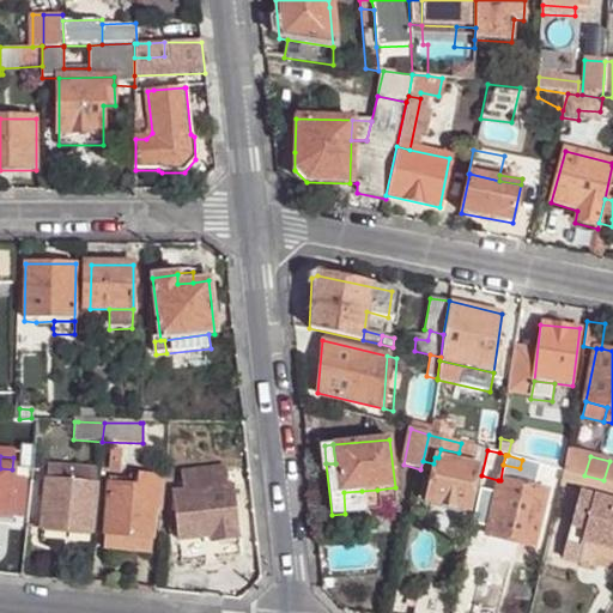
[(429,503),(463,511),(467,511),(477,467),(438,457),(435,457),(434,463),(428,503),(429,503)]
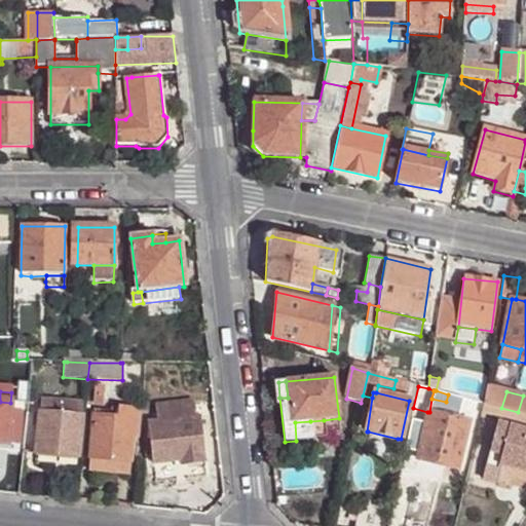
[(429,412),(467,421),(471,407),(446,402),(431,399),(429,412)]
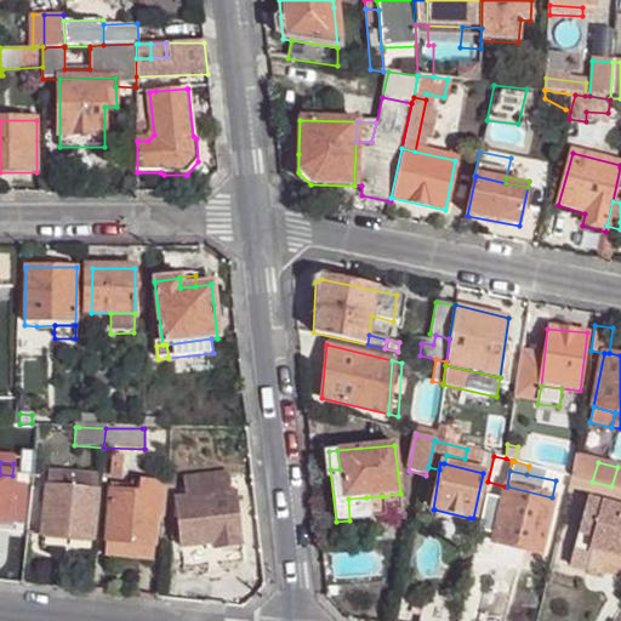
[(0,484),(26,486),(27,478),(12,476),(0,474),(0,484)]
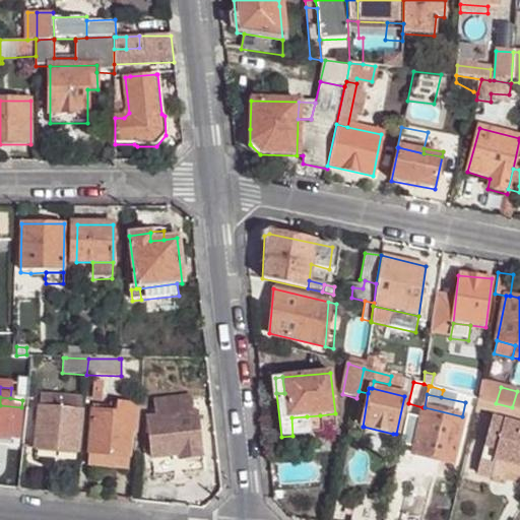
[(41,398),(40,408),(55,410),(56,399),(41,398)]
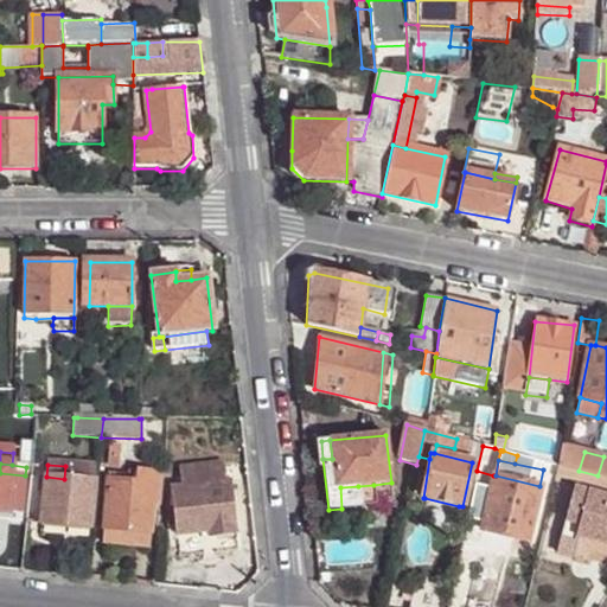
[(181,471),(184,487),(222,483),(219,465),(181,471)]
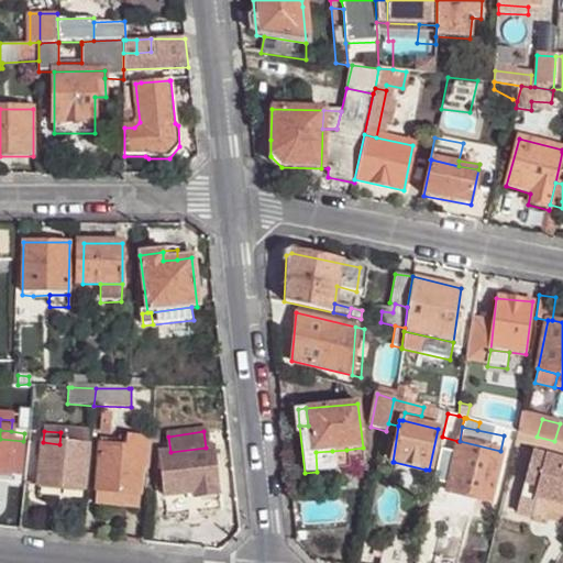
[(562,443),(537,437),(517,431),(516,440),(562,453),(562,443)]
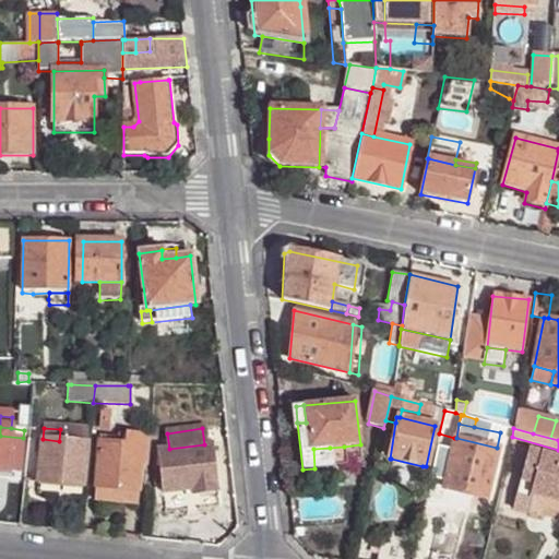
[(60,429),(59,441),(86,443),(87,432),(60,429)]
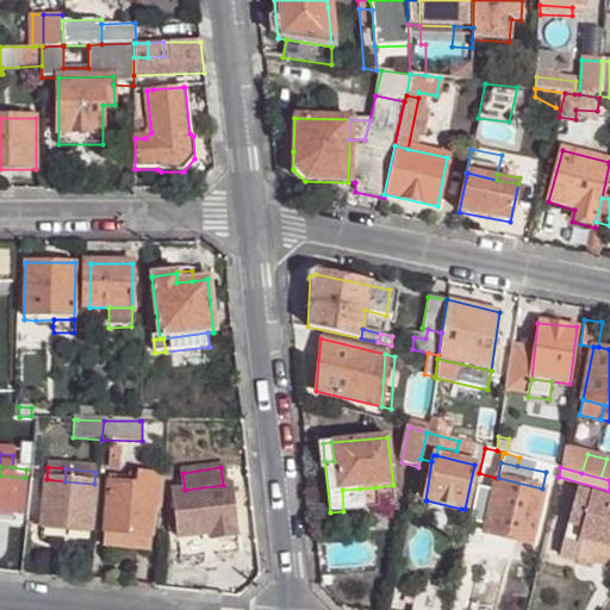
[(0,524),(20,526),(25,478),(0,475),(0,524)]
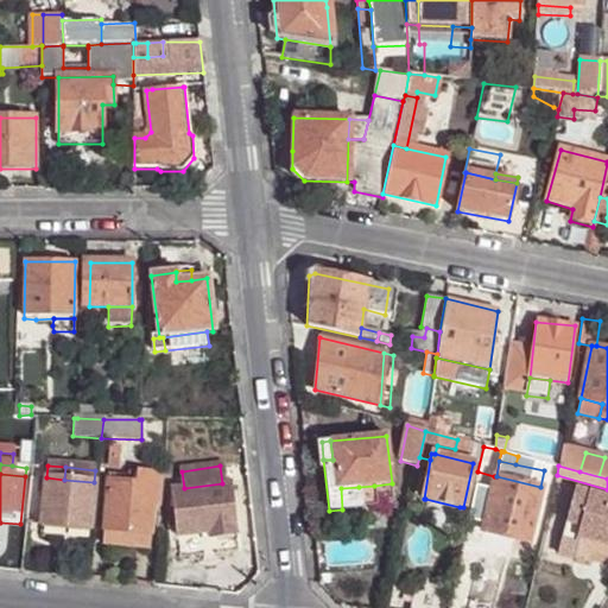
[(159,507),(162,476),(135,474),(133,486),(108,482),(103,531),(151,534),(154,507),(159,507)]
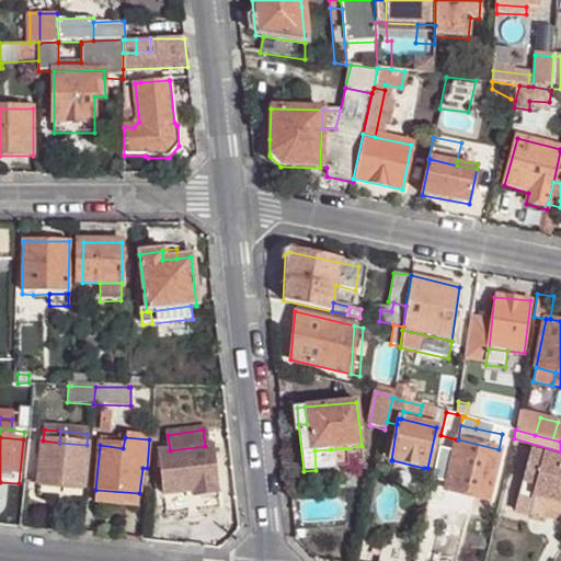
[(488,501),(499,449),(458,439),(456,439),(445,490),(465,495),(483,500),(488,501)]
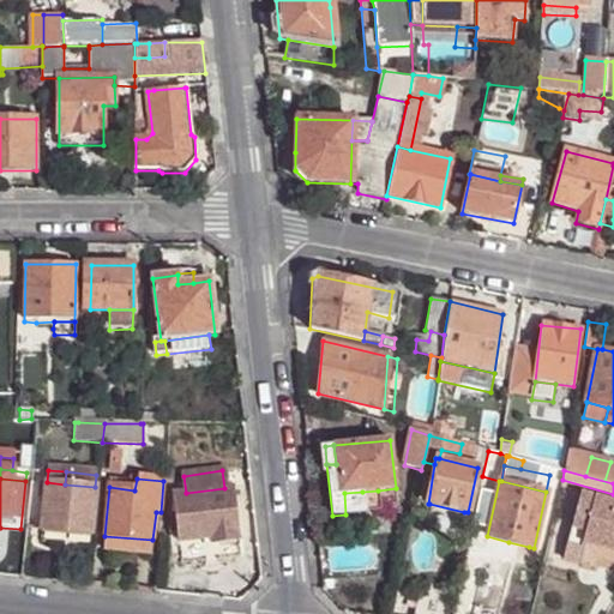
[(65,485),(47,482),(43,531),(92,535),(95,487),(65,485)]
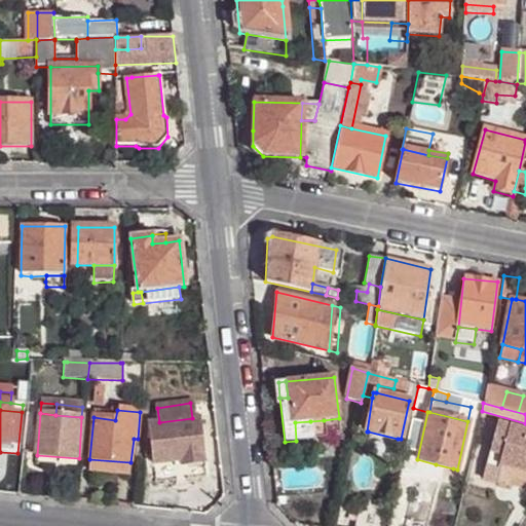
[(192,418),(159,422),(149,424),(153,464),(181,461),(182,465),(203,463),(198,417),(192,418)]
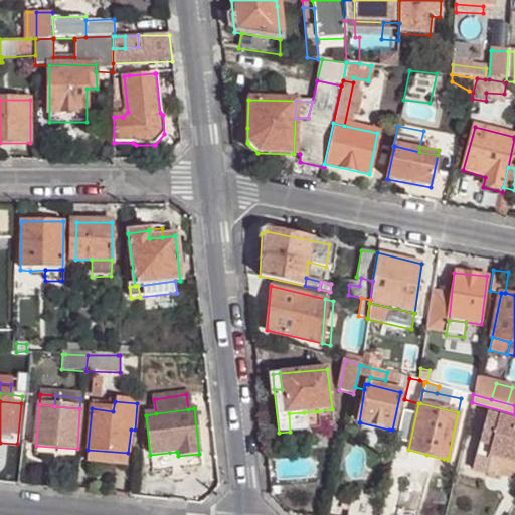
[(304,412),(305,431),(320,428),(317,411),(304,412)]
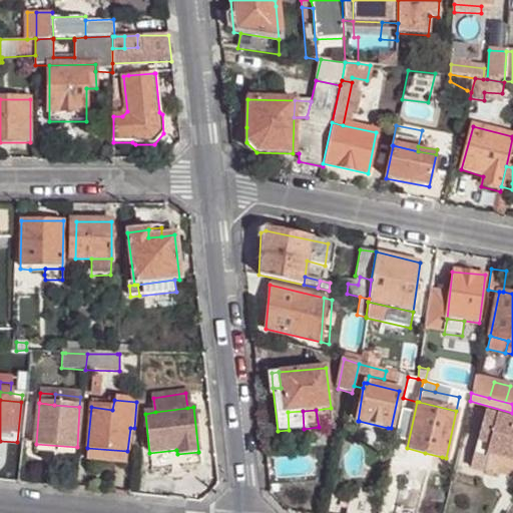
[(289,430),(304,429),(303,411),(288,412),(289,430)]
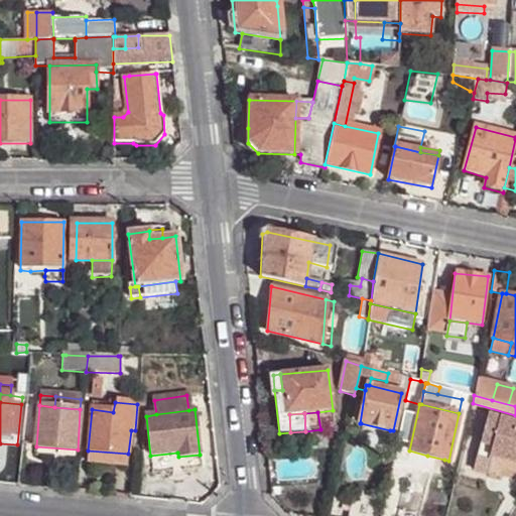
[(500,471),(504,460),(489,456),(499,417),(488,414),(472,472),(485,475),(485,473),(486,467),(500,471)]
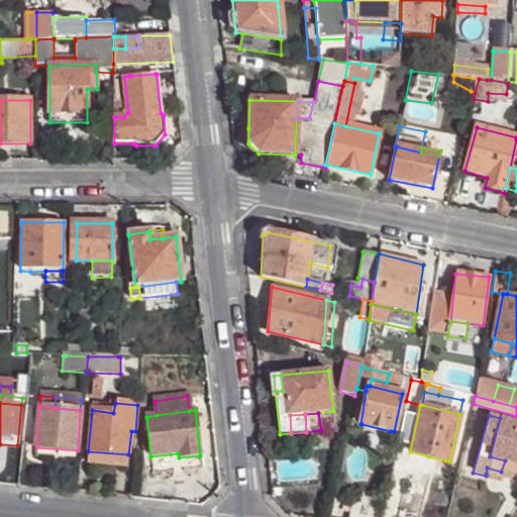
[(505,460),(516,462),(516,422),(500,418),(490,456),(505,460)]
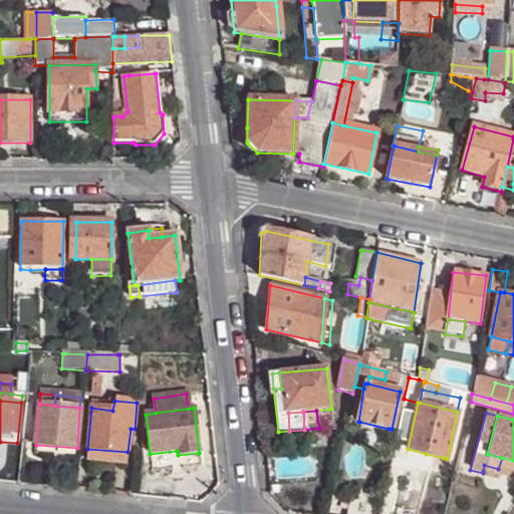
[(387,438),(389,429),(359,422),(358,432),(387,438)]
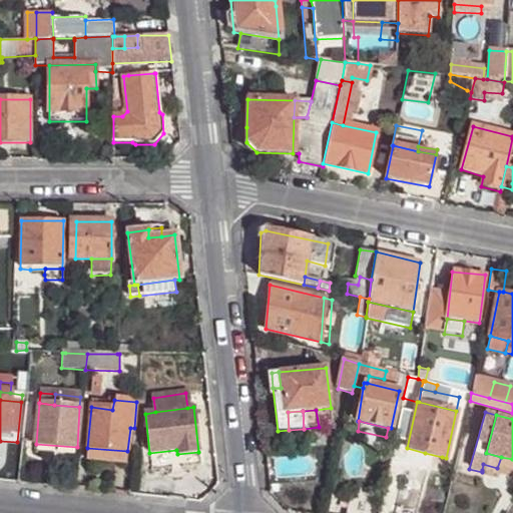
[(126,461),(127,451),(87,448),(86,457),(126,461)]
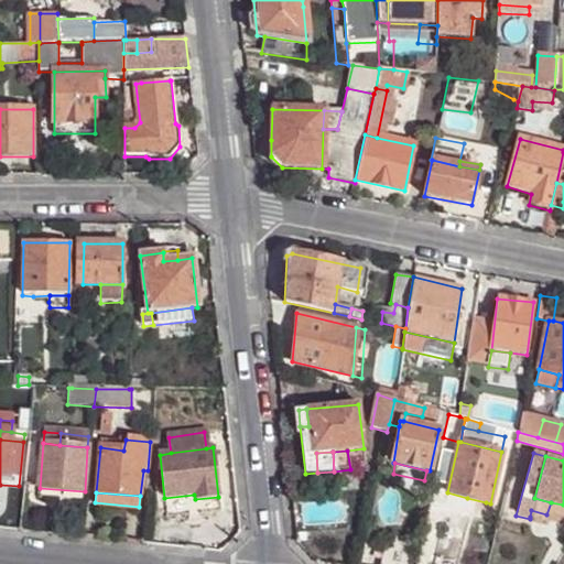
[(484,512),(486,502),(467,498),(465,508),(484,512)]
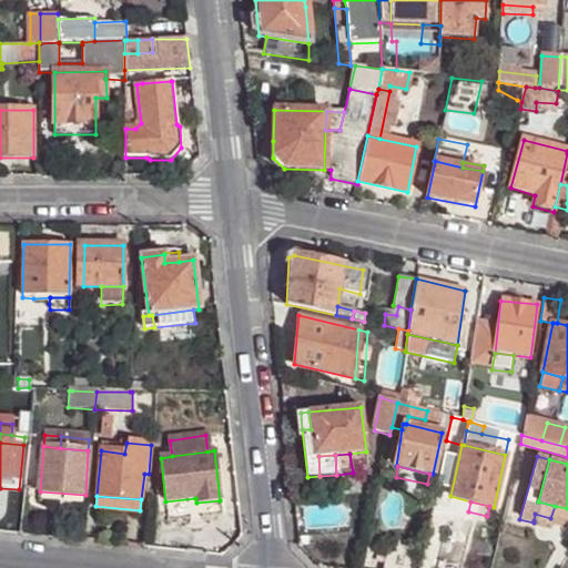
[(567,523),(567,508),(555,506),(550,518),(567,523)]
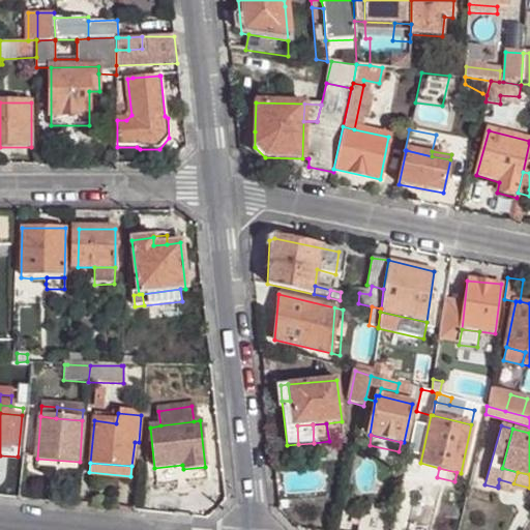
[(511,489),(513,483),(499,479),(498,486),(511,489)]
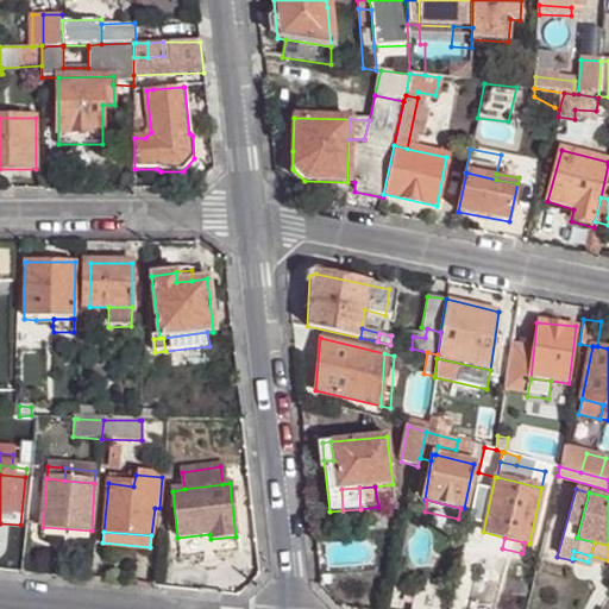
[(418,584),(412,608),(444,608),(449,588),(418,584)]
